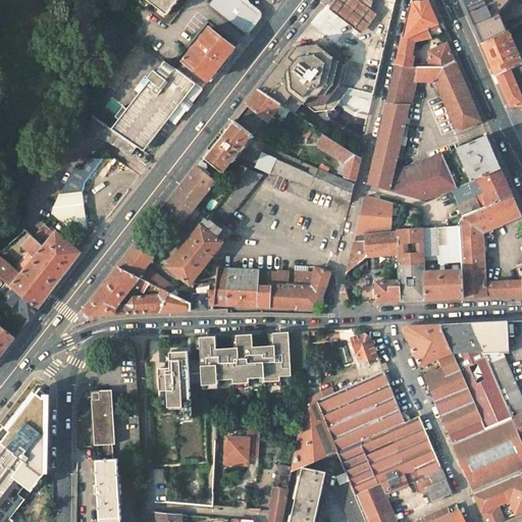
[(136,0),(167,24),(186,0),(136,0)]
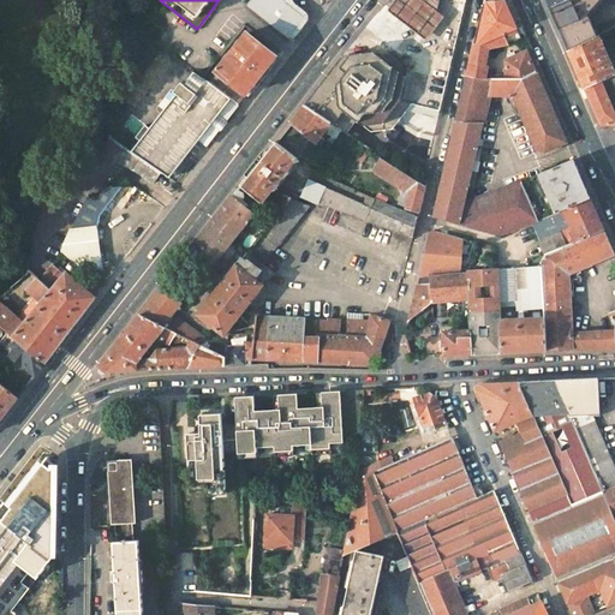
[(288,37),(305,16),(286,0),(249,0),(246,5),(288,37)]
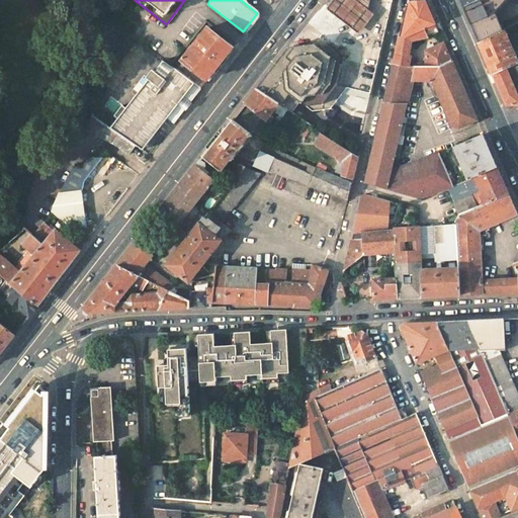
[(371,95),(371,92),(392,10),(393,3),(394,1),(393,0),(327,0),(317,12),(313,18),(295,38),(288,48),(277,62),(256,89),(279,104),(286,109),(292,113),(300,103),(313,113),(332,110),(349,89),(371,95)]
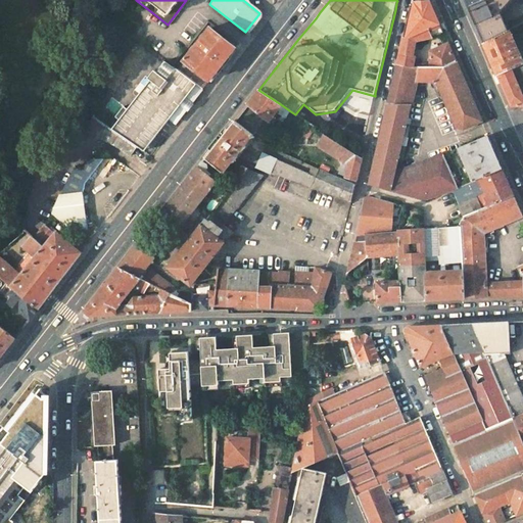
[(522,0),(465,0),(484,43),(509,31),(522,22),(522,0)]
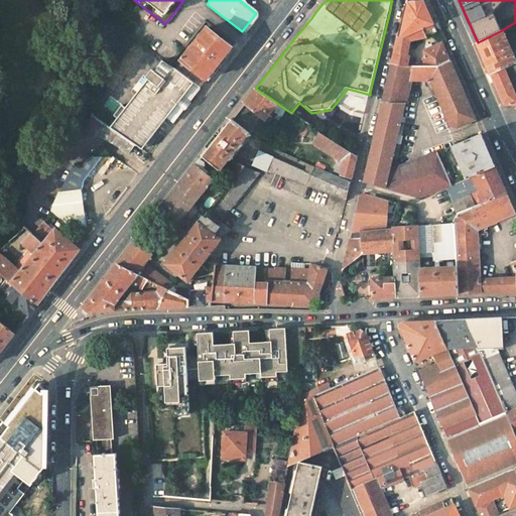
[(424,1),(409,2),(401,37),(411,34),(422,29),(433,24),(424,1)]
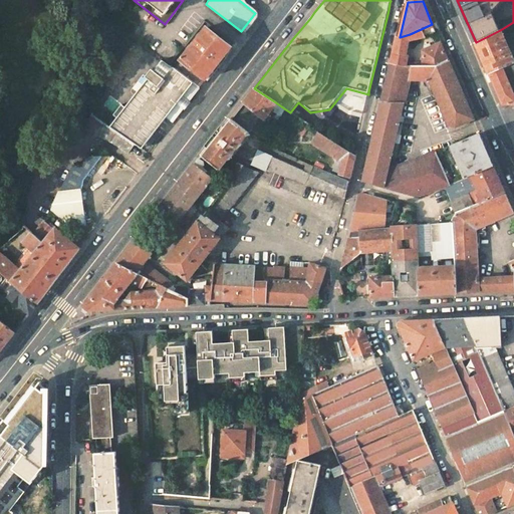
[(432,24),(421,29),(424,37),(436,31),(432,24)]
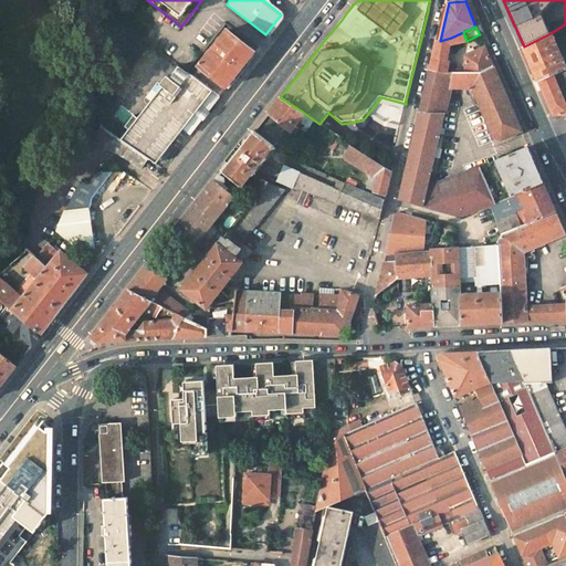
[(253,51),(228,30),(191,74),(219,95),(253,51)]
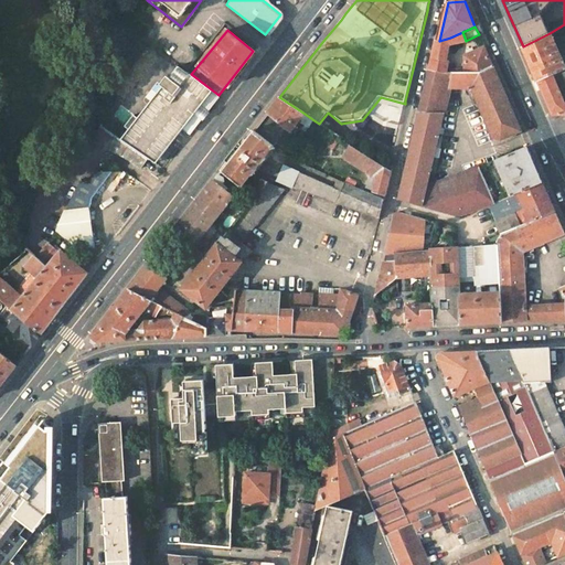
[(448,46),(466,41),(462,32),(450,38),(448,46)]
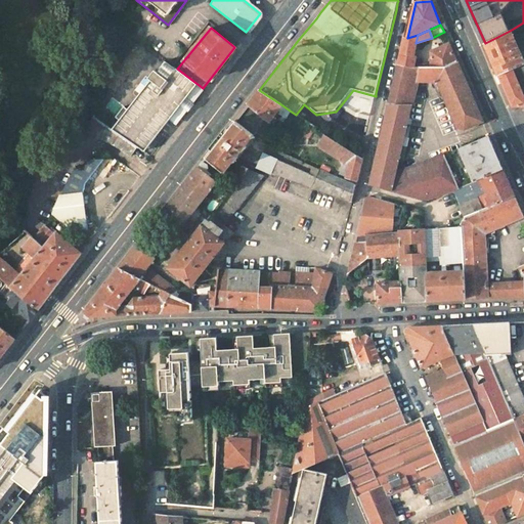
[(523,62),(510,31),(485,43),(498,76),(513,70),(516,69),(520,67),(523,64),(523,62)]
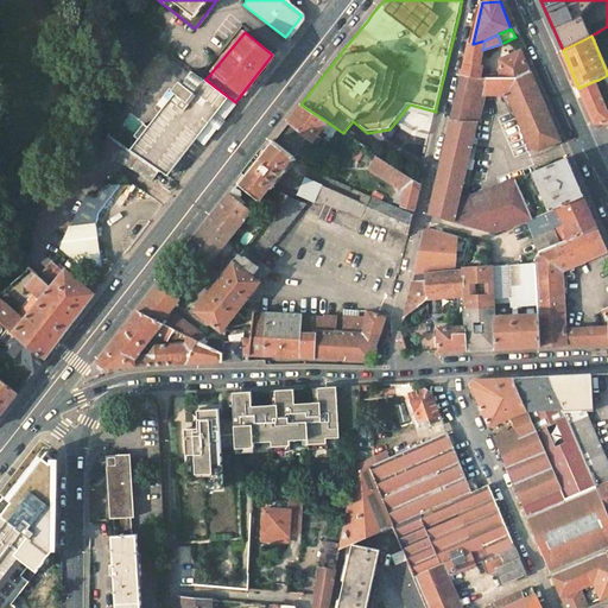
[(473,44),(469,43),(464,59),(480,64),(482,50),(485,40),(473,44)]
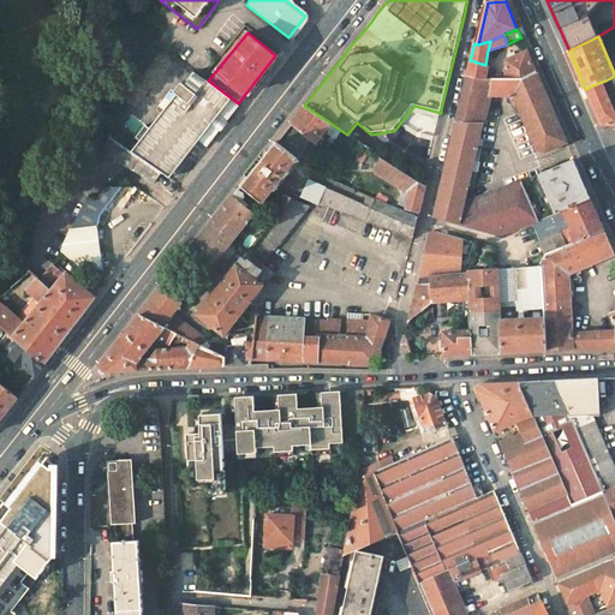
[(527,52),(506,60),(502,77),(536,72),(527,52)]
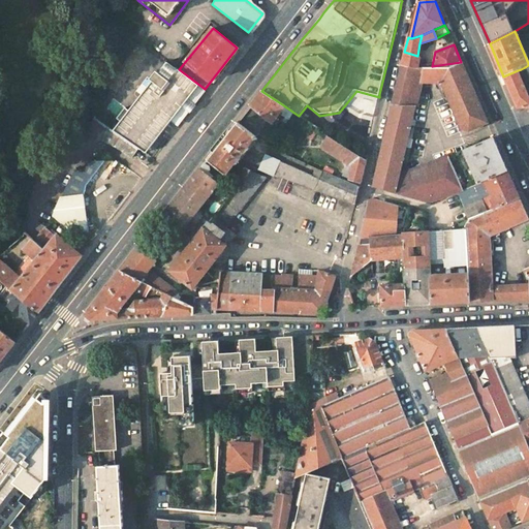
[(417,56),(404,52),(401,65),(416,69),(419,56),(417,56)]
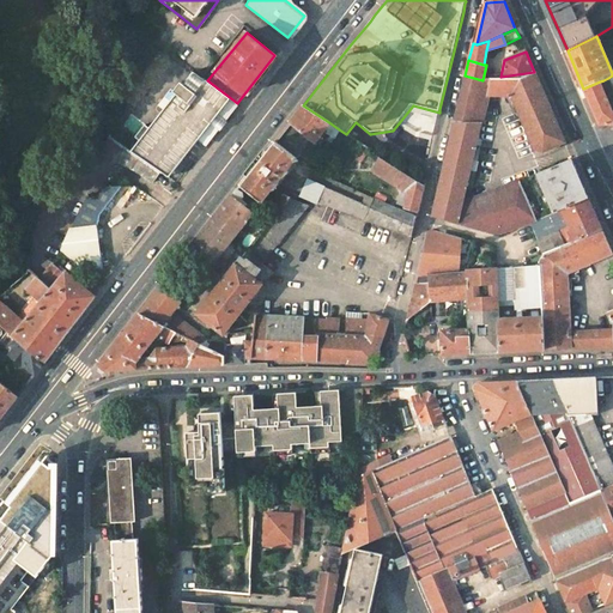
[(207,80),(194,71),(183,84),(181,82),(174,91),(176,93),(183,99),(170,117),(199,139),(206,145),(237,103),(207,80)]
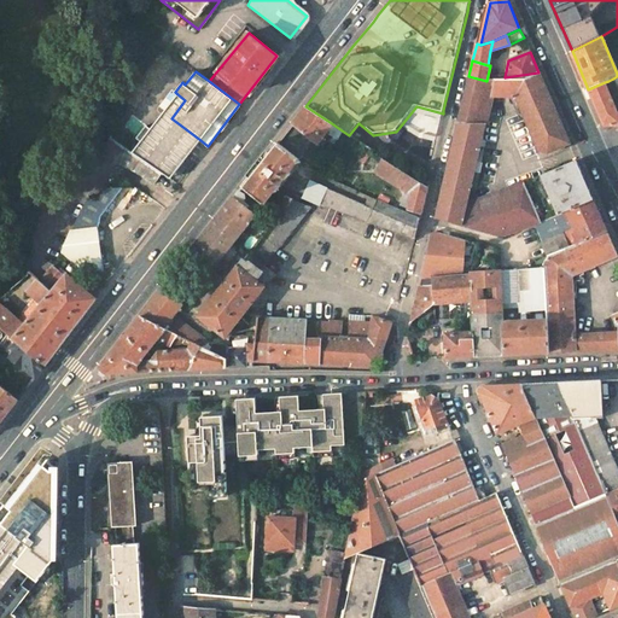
[(505,77),(487,81),(477,123),(485,123),(493,95),(516,95),(540,149),(548,152),(569,143),(538,73),(505,77)]
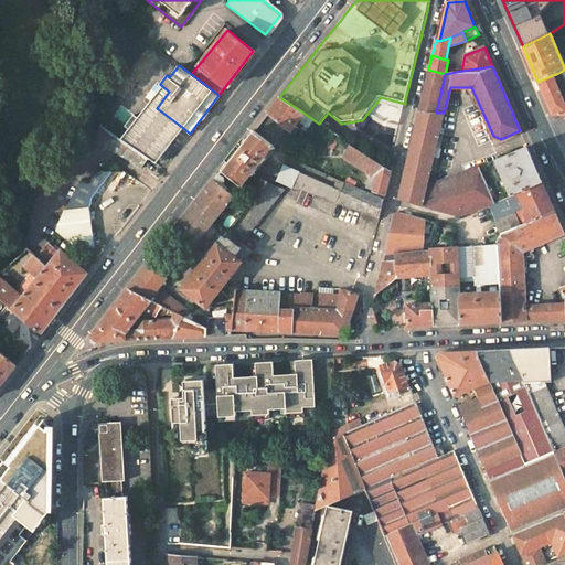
[(445,74),(428,70),(418,114),(436,113),(445,74)]
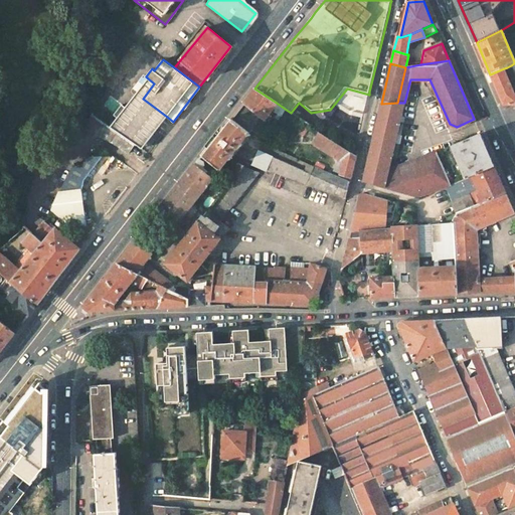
[(507,67),(504,68),(509,79),(512,77),(507,67)]
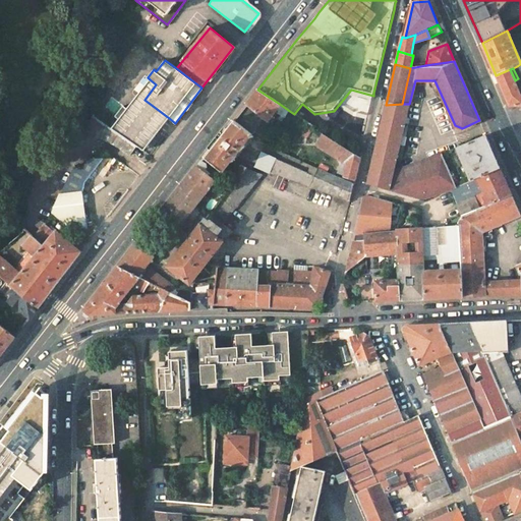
[(510,69),(496,75),(509,106),(520,105),(520,96),(515,80),(510,69)]
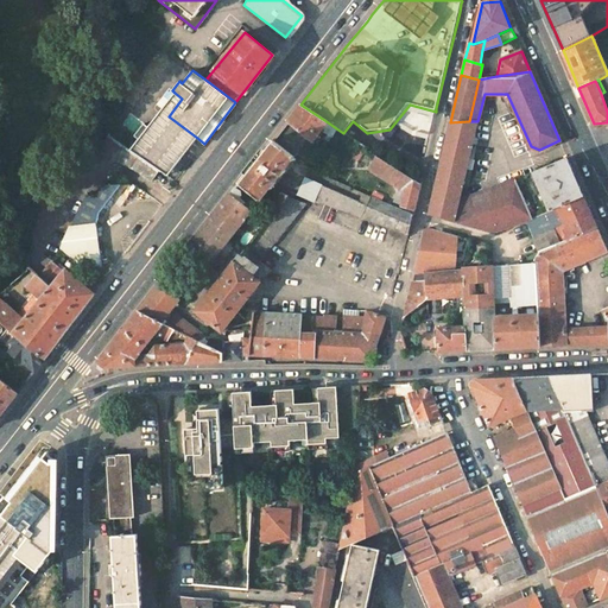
[(182,99),(175,93),(147,127),(165,140),(149,163),(159,171),(168,177),(197,138),(169,116),(182,99)]
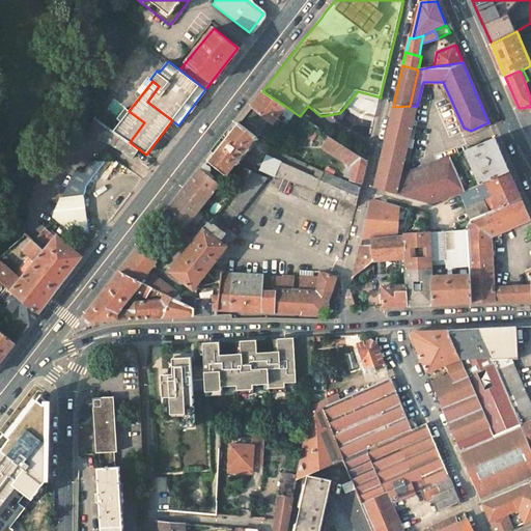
[(262,91),(251,107),(270,121),(273,124),(286,107),(262,91)]
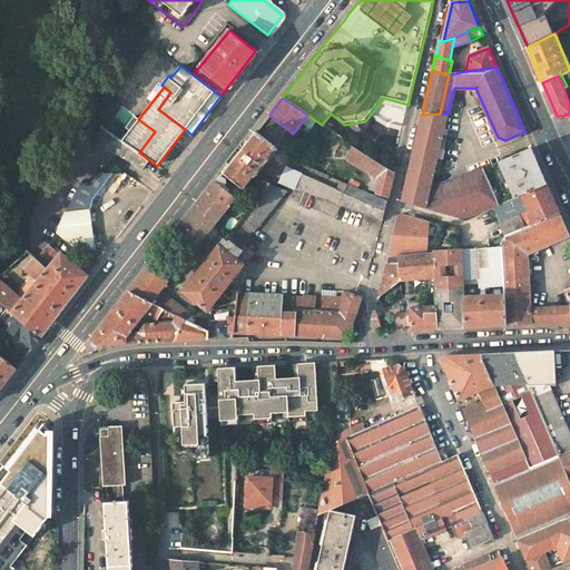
[(440,114),(422,115),(402,202),(425,208),(431,187),(434,174),(440,148),(448,114),(440,114)]
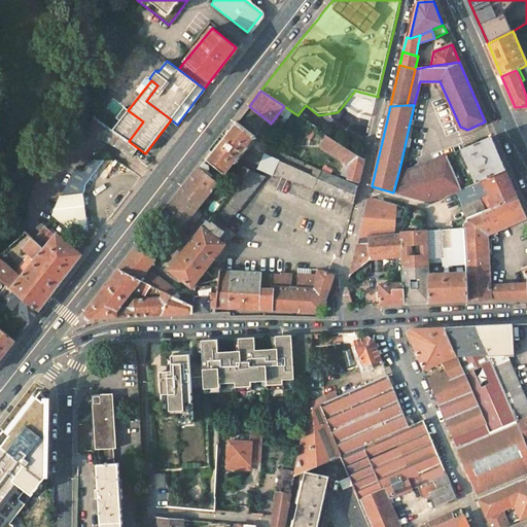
[(249,106),(237,121),(255,136),(268,120),(249,106)]
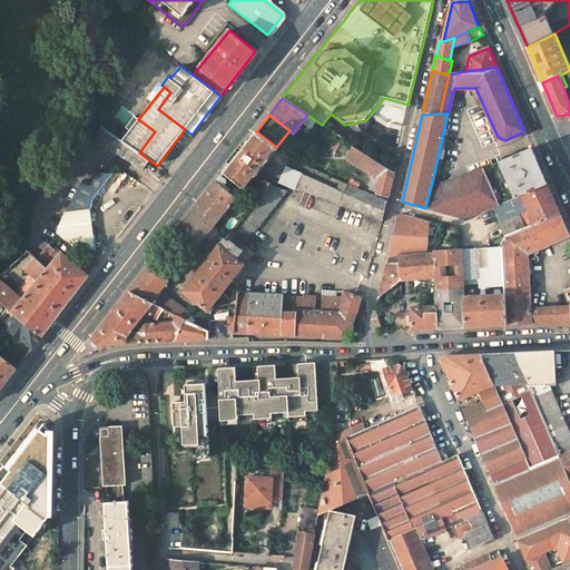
[(129,131),(121,141),(139,153),(155,131),(138,119),(134,116),(125,128),(129,131)]
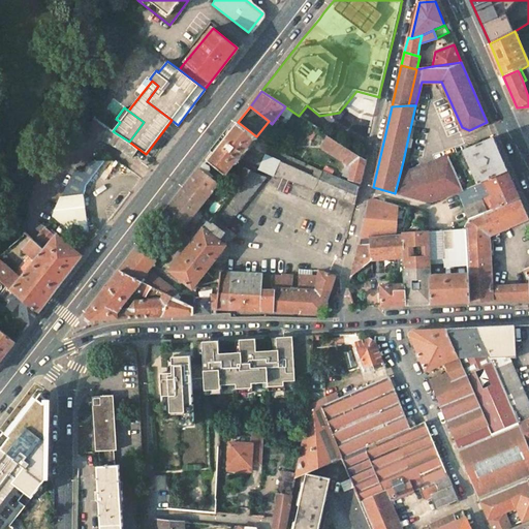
[(113,131),(93,118),(83,139),(100,137),(132,157),(138,149),(129,142),(113,131)]
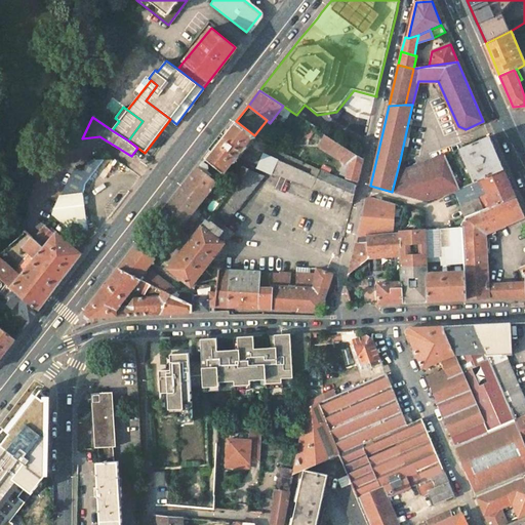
[(236,121),(206,158),(225,173),(235,159),(252,137),(254,135),(236,121)]
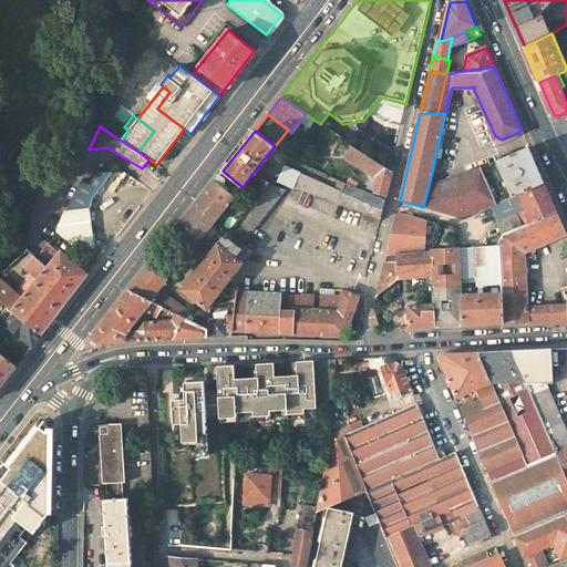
[(379,178),(375,192),(387,195),(392,171),(351,145),(344,156),(379,178)]
